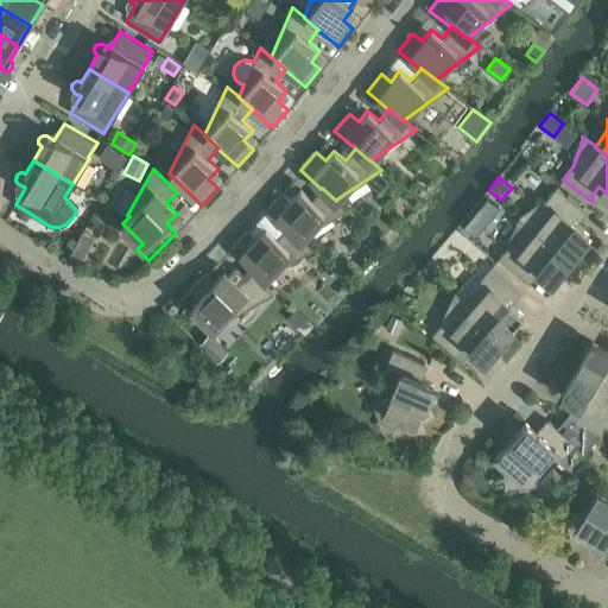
[(282,191),(266,208),(286,227),(287,227),(301,239),(302,239),(348,209),(336,200),(336,201),(322,188),(321,189),(311,200),(301,189),(291,200),(282,191)]
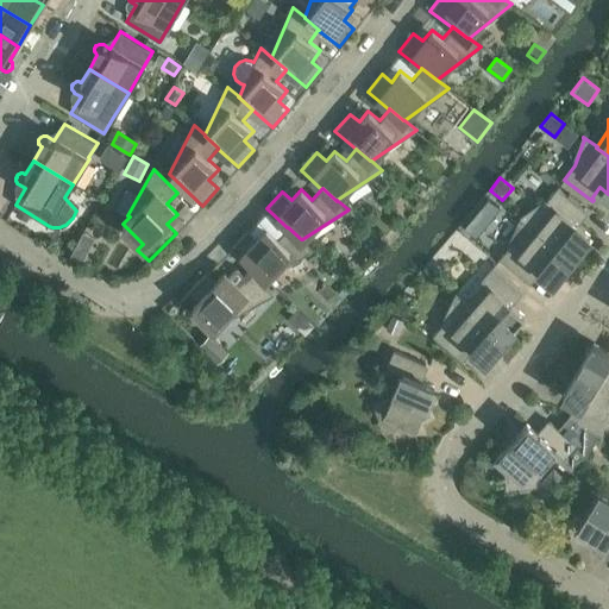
[(523,218),(521,217),(520,217),(571,258),(590,236),(572,221),(582,211),(584,212),(585,211),(557,188),(546,201),(523,218)]
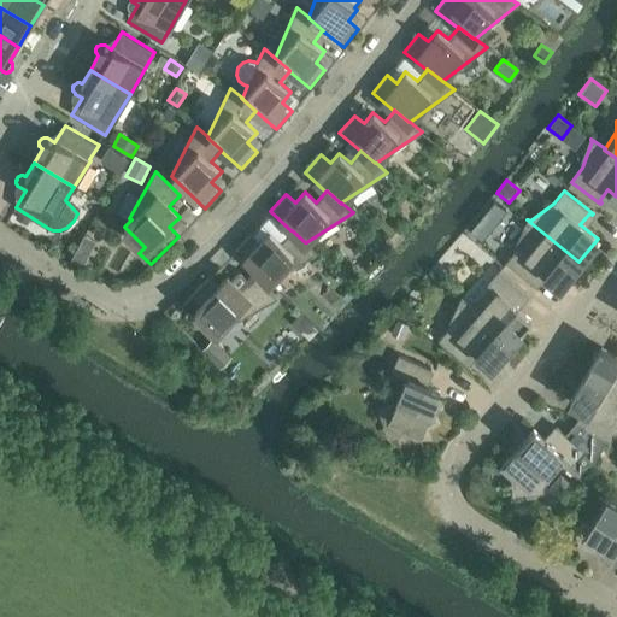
[(498,194),(488,206),(500,216),(510,204),(498,194)]
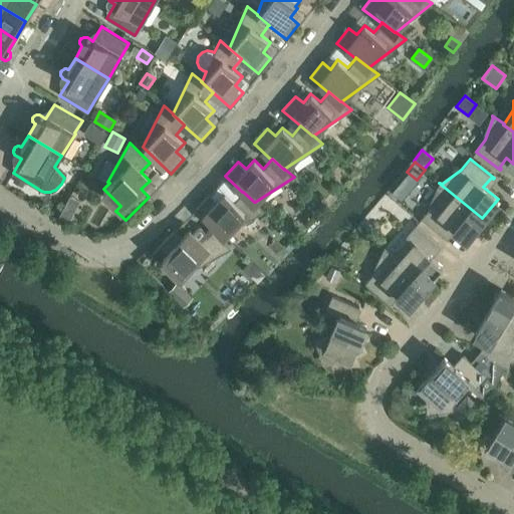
[(400,183),(393,192),(403,200),(410,191),(400,183)]
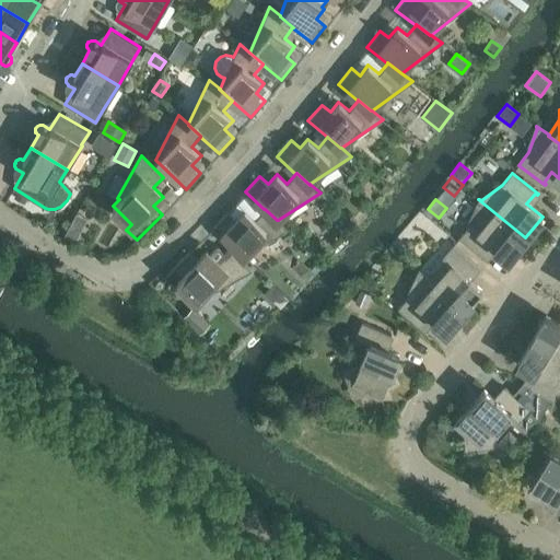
[(469,225),(459,237),(485,258),(486,257),(483,256),(492,246),(509,259),(525,237),(478,199),(478,200),(480,201),(469,225)]
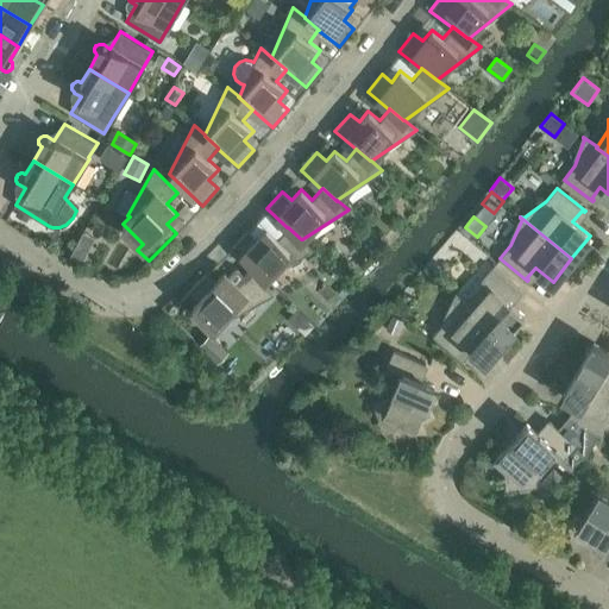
[(248,230),(232,246),(265,278),(313,249),(302,239),(301,239),(288,227),(287,227),(277,238),(267,228),(257,238),(248,230)]
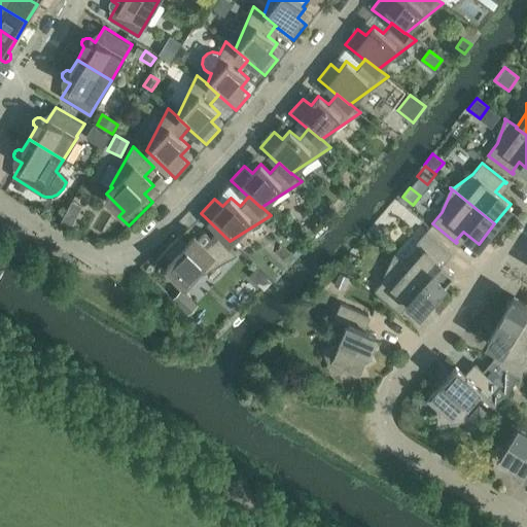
[(66,212),(61,222),(71,227),(76,217),(66,212)]
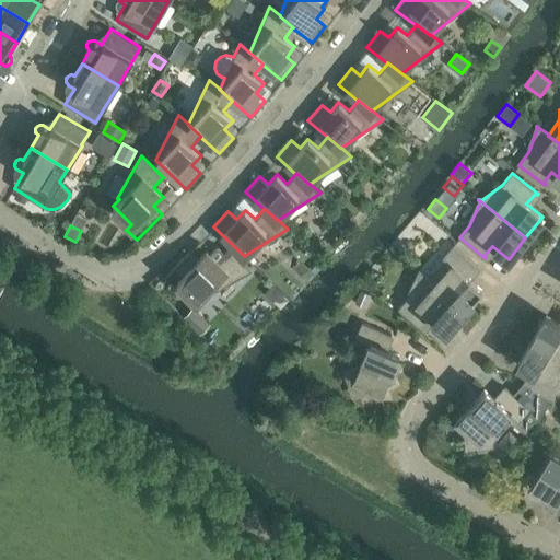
[(224,252),(218,245),(210,254),(207,251),(197,259),(189,252),(174,267),(183,276),(177,280),(198,301),(205,294),(206,296),(252,270),(229,246),(224,252)]
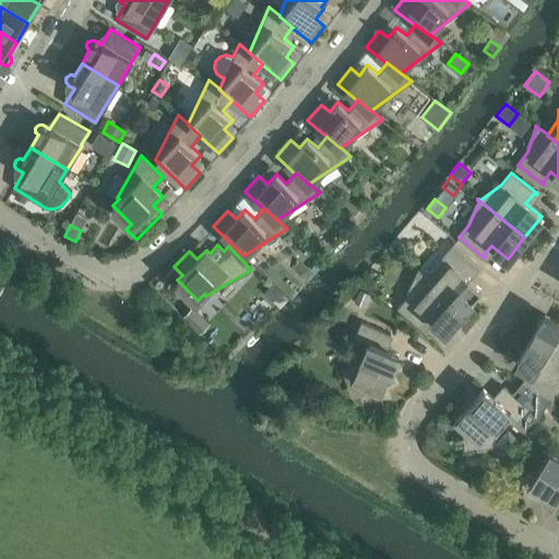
[(465,275),(474,265),(476,268),(477,266),(452,245),(442,257),(447,261),(430,280),(429,281),(463,310),(482,289),(465,275)]
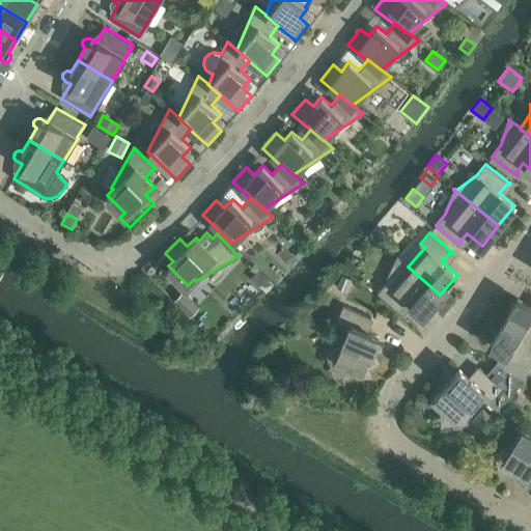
[(409,266),(397,256),(396,257),(398,258),(388,281),(378,292),(400,313),(401,312),(400,310),(409,301),(423,314),(440,295),(408,267),(409,266)]
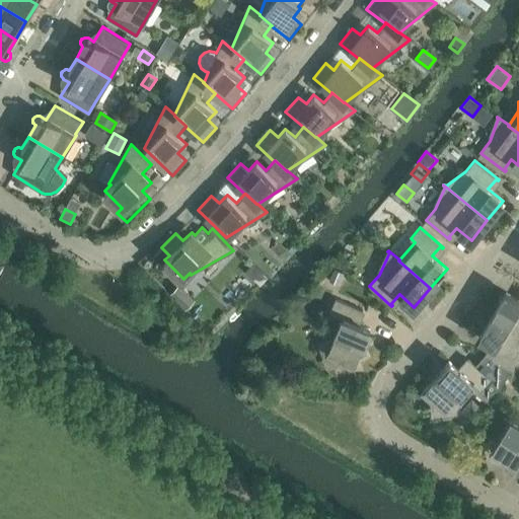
[(260,269),(252,263),(245,272),(252,278),(260,269)]
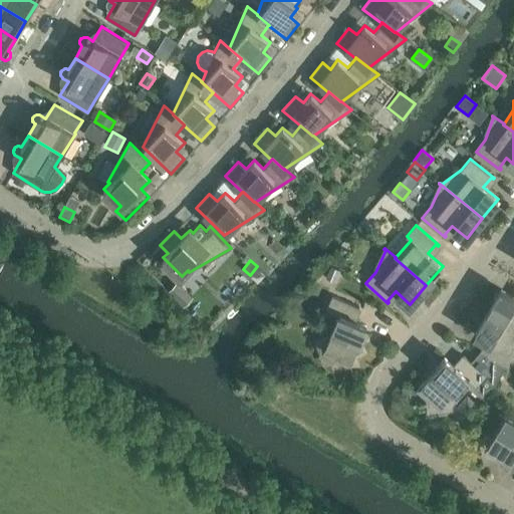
[(324,279),(336,285),(341,271),(328,267),(324,279)]
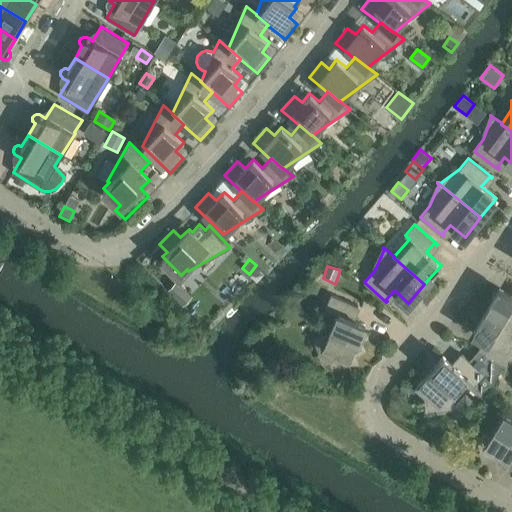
[(177,280),(167,290),(183,305),(192,295),(177,280)]
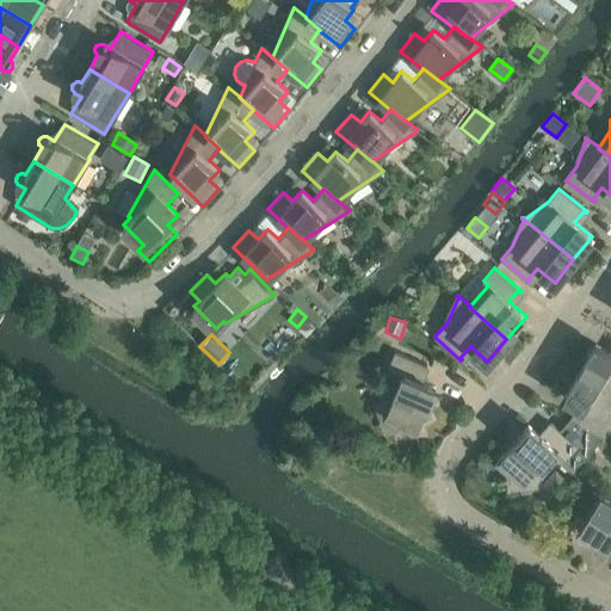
[(610,353),(596,345),(581,370),(610,388),(610,353)]
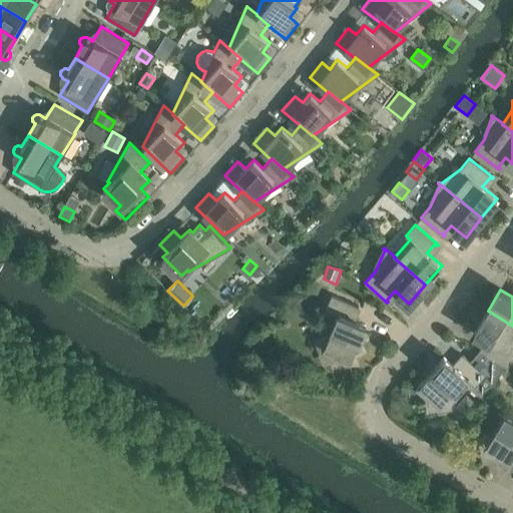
[(366,326),(354,320),(359,307),(332,296),(326,310),(338,315),(329,338),(318,342),(326,362),(337,358),(349,363),(348,365),(349,365),(366,326)]
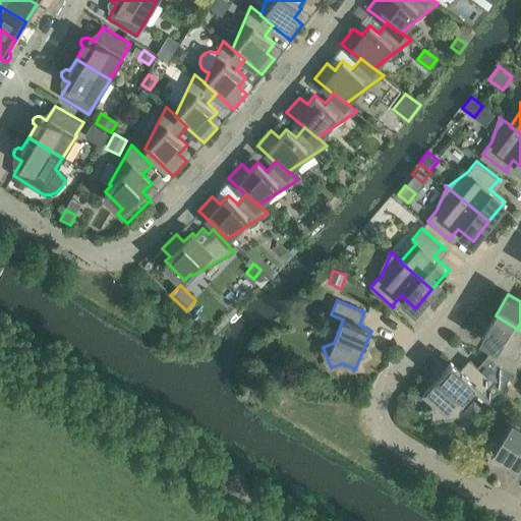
[(520,363),(520,331),(496,315),(482,338),(499,347),(491,358),(489,356),(489,358),(515,373),(520,363)]
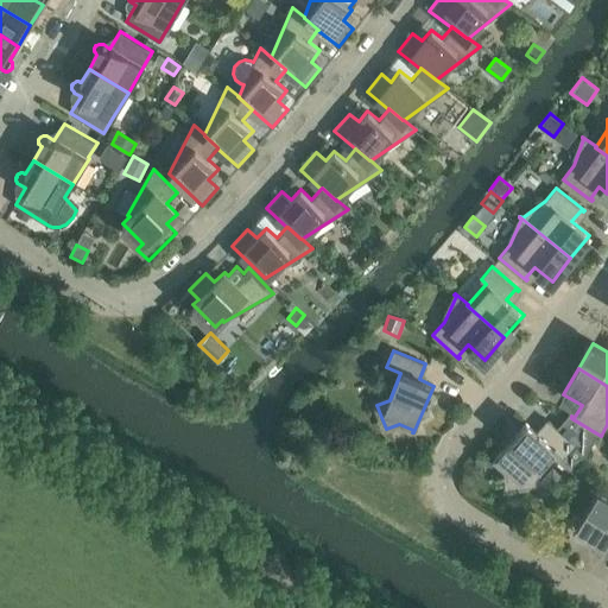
[(508,486),(533,483),(555,458),(574,474),(595,439),(568,422),(561,431),(549,422),(538,434),(526,424),(492,462),(493,463),(495,461),(507,472),(508,486)]
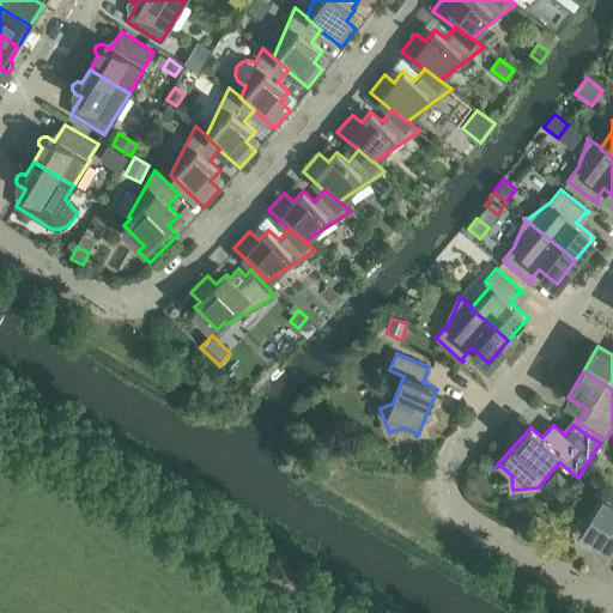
[(606,557),(607,558),(612,547),(612,499),(604,495),(588,521),(575,525),(581,550),(594,546),(607,554),(606,557)]
